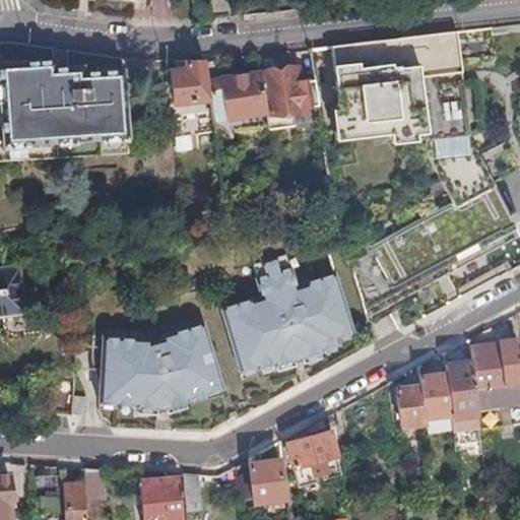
[(228,0),(205,0),(208,20),(231,18),(228,0)]
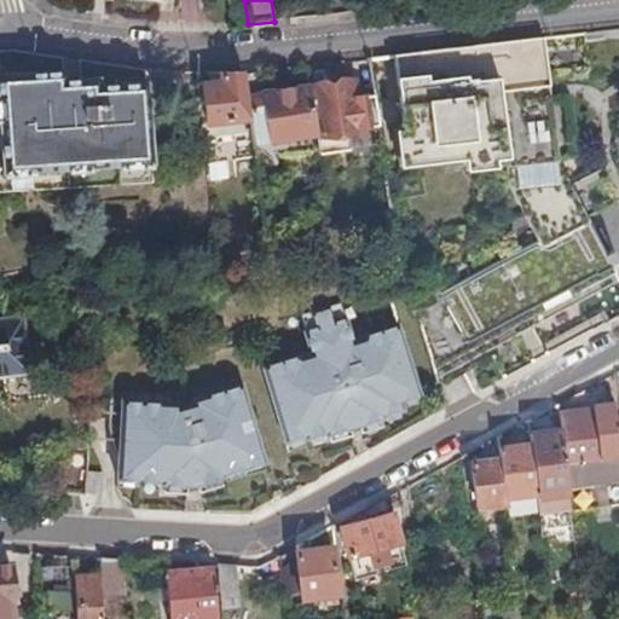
[(416,314),(435,379),(618,279),(611,265),(618,261),(614,254),(607,256),(586,217),(556,157),(542,38),(539,38),(533,39),(492,44),(453,47),(437,50),(421,52),(392,56),(401,123),(377,128),(383,161),(453,154),(455,161),(507,155),(510,181),(539,237),(439,291),(444,299),(416,314)]
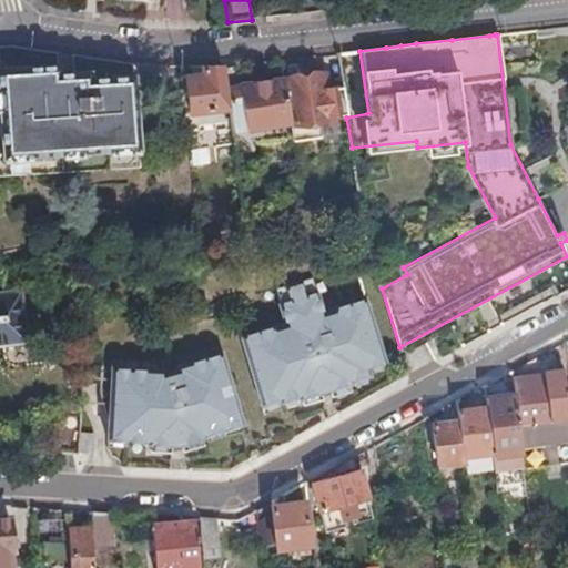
[(32,67),(41,131),(43,155),(63,153),(62,148),(82,145),(82,152),(111,150),(110,144),(111,144),(104,77),(92,78),(91,71),(60,73),(59,64),(32,67)]
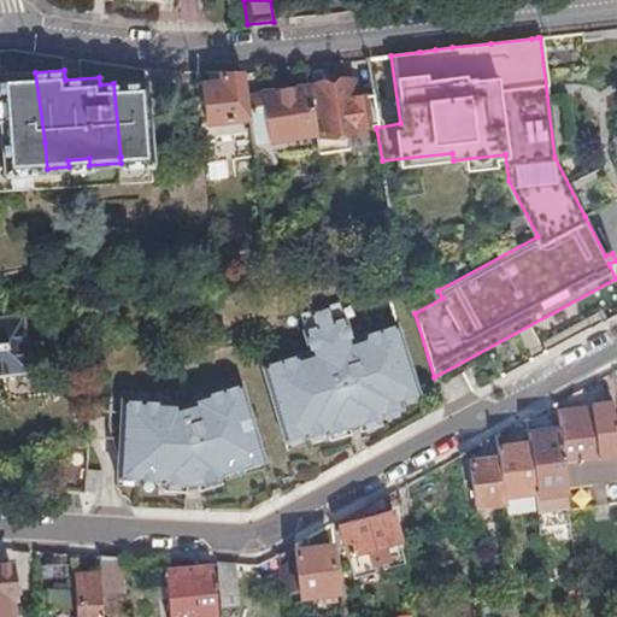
[(258,71),(244,72),(250,117),(253,142),(315,133),(307,86),(262,93),(258,71)]
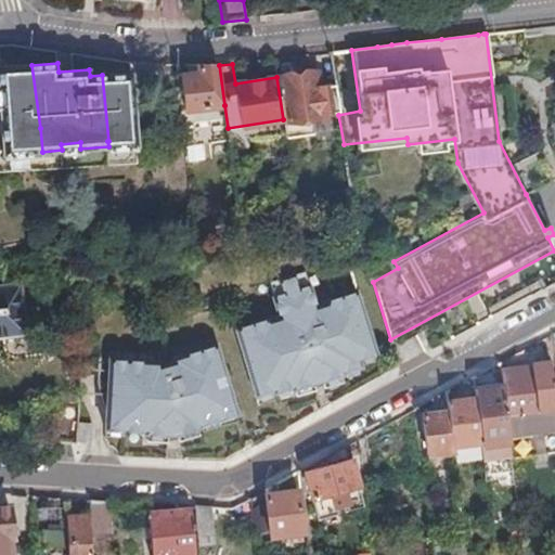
[(29,145),(29,153),(42,152),(40,128),(31,65),(0,67),(0,88),(2,88),(3,108),(0,108),(0,117),(2,147),(29,145)]
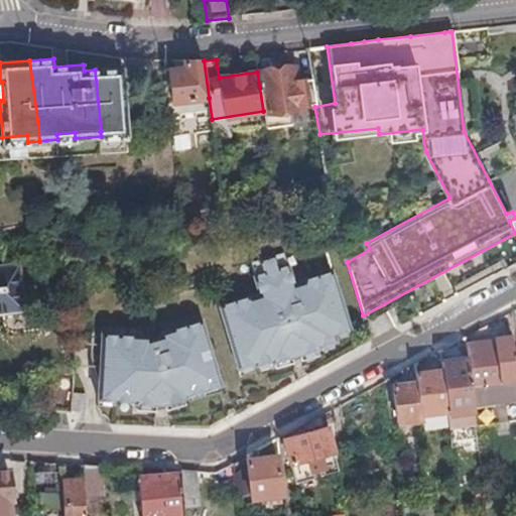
[(168,71),(173,102),(209,98),(204,60),(183,60),(184,70),(168,71)]
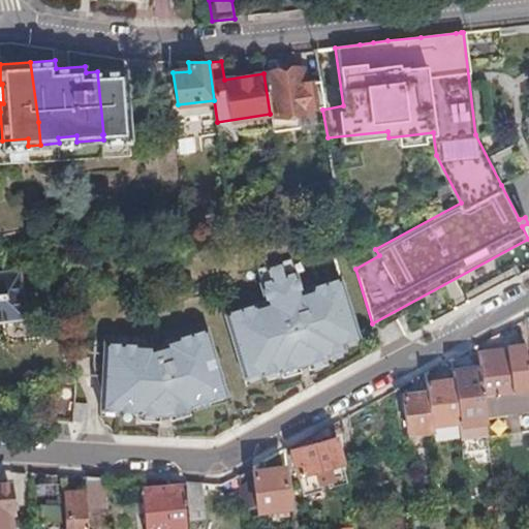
[(302,68),(263,73),(270,114),(271,118),(309,112),(308,110),(322,106),(319,81),(305,83),(302,68)]
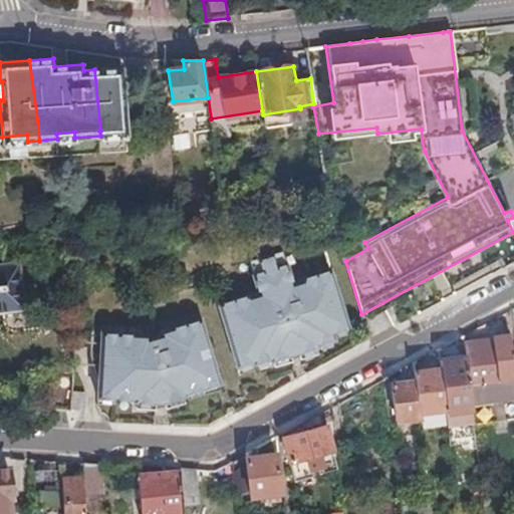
[(121,68),(94,69),(100,131),(125,129),(121,68)]
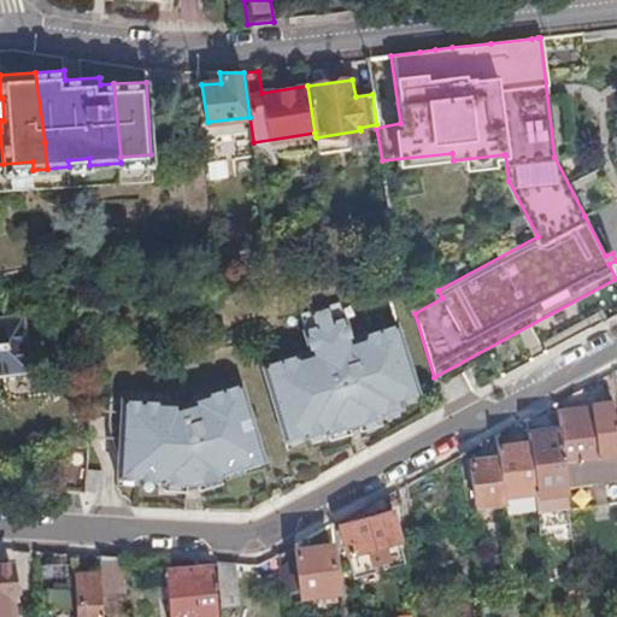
[(298,358),(298,357),(260,368),(283,444),(304,438),(304,440),(324,434),(324,436),(328,435),(330,442),(350,436),(347,429),(358,425),(360,433),(381,427),(378,421),(382,419),(381,417),(401,411),(399,404),(418,398),(398,325),(352,340),(352,342),(340,346),(328,306),(298,315),(310,356),(298,358)]
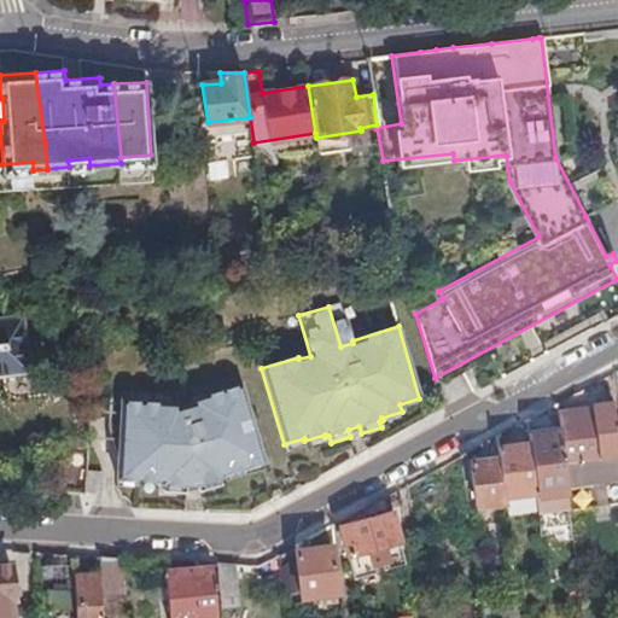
[(0,373),(28,371),(23,320),(0,322),(0,373)]
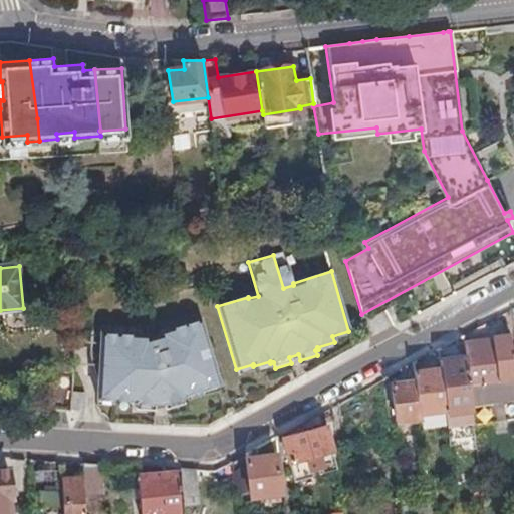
[(147,340),(147,336),(100,335),(97,401),(134,403),(134,405),(137,405),(137,412),(156,412),(156,404),(165,405),(164,411),(183,405),(181,400),(185,399),(184,397),(219,387),(200,321),(158,333),(159,337),(147,340)]
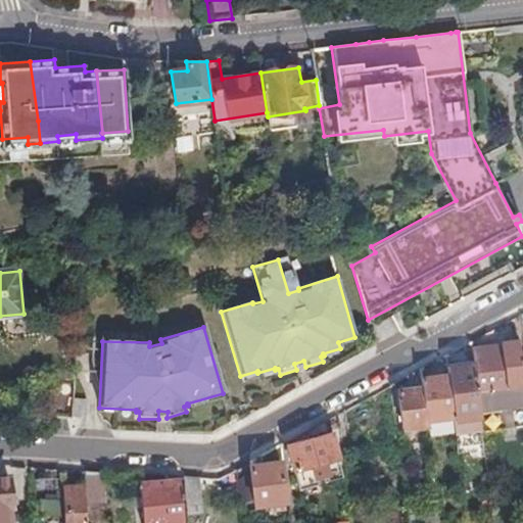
[(501,346),(502,352),(507,389),(522,387),(522,366),(522,367),(519,344),(501,346)]
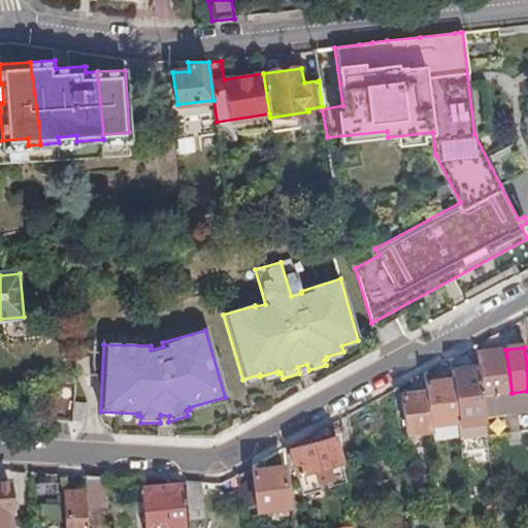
[(505,350),(475,353),(476,359),(506,356),(505,350)]
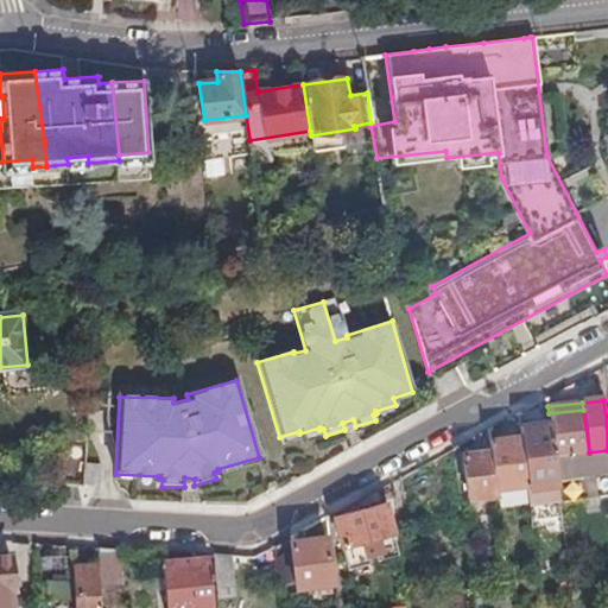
[(549,413),(550,425),(553,457),(589,453),(583,410),(549,413)]
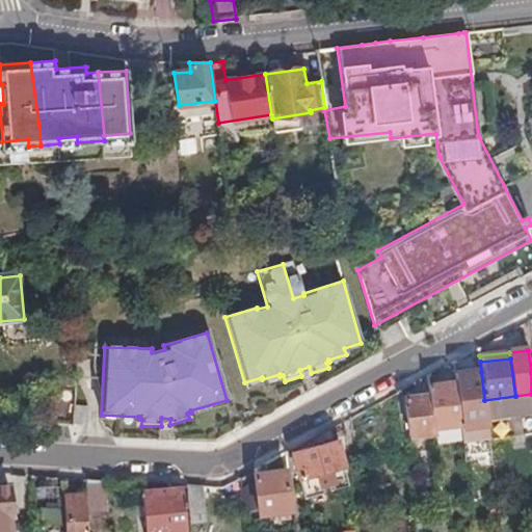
[(457,384),(461,428),(461,429),(487,427),(487,422),(484,400),(481,372),(456,375),(457,384)]
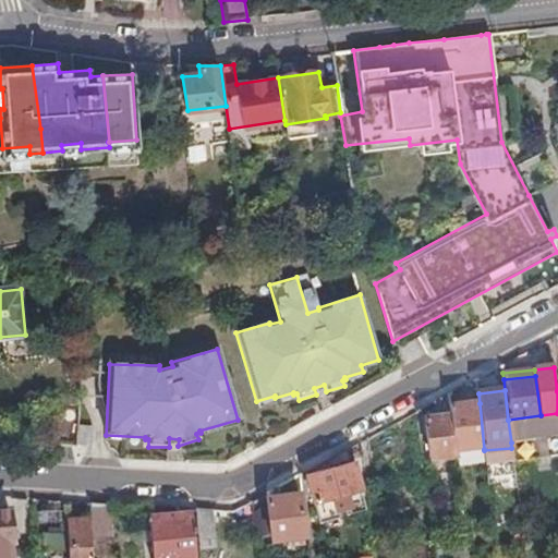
[(450,405),(451,410),(456,452),(484,450),(484,449),(480,403),(450,405)]
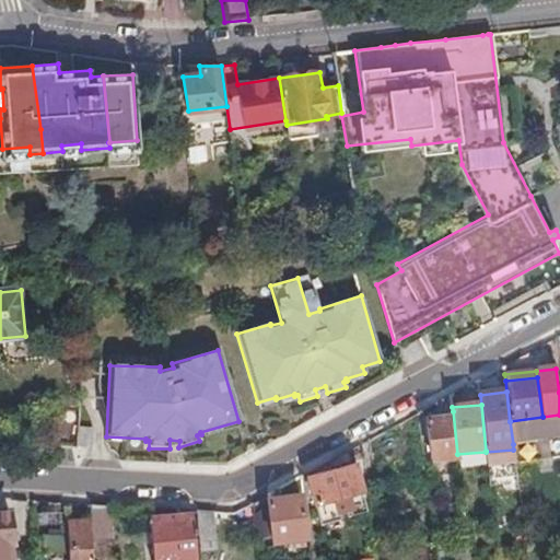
[(427,421),(431,463),(457,459),(457,454),(453,411),(446,412),(446,418),(427,421)]
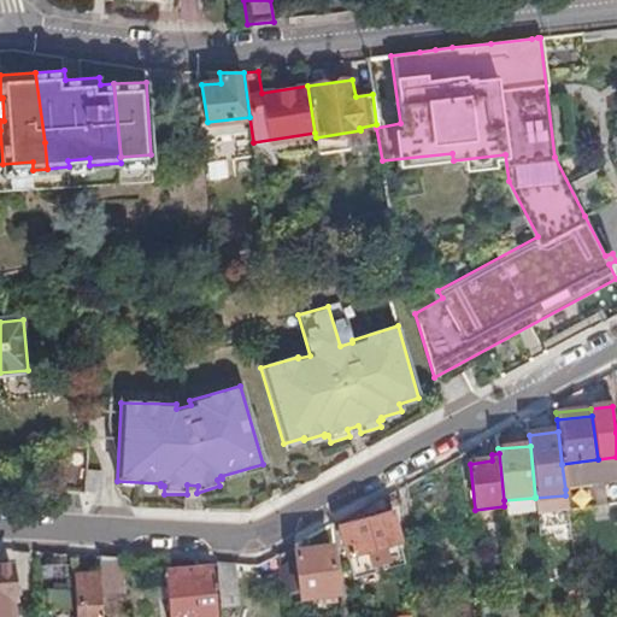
[(62,462),(59,492),(84,494),(86,492),(86,471),(87,456),(62,462)]
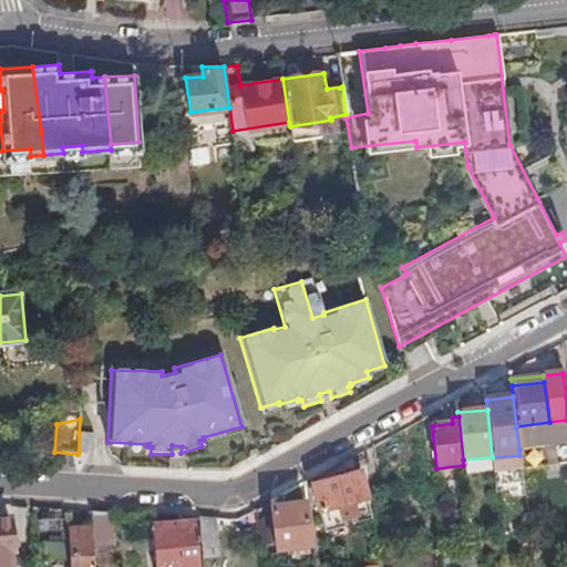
[(93,434),(79,433),(79,452),(92,453),(93,434)]
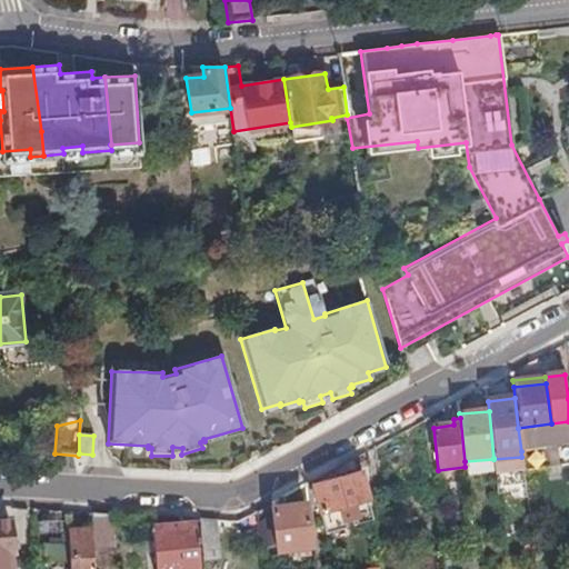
[(360,473),(312,488),(320,515),(367,500),(360,473)]
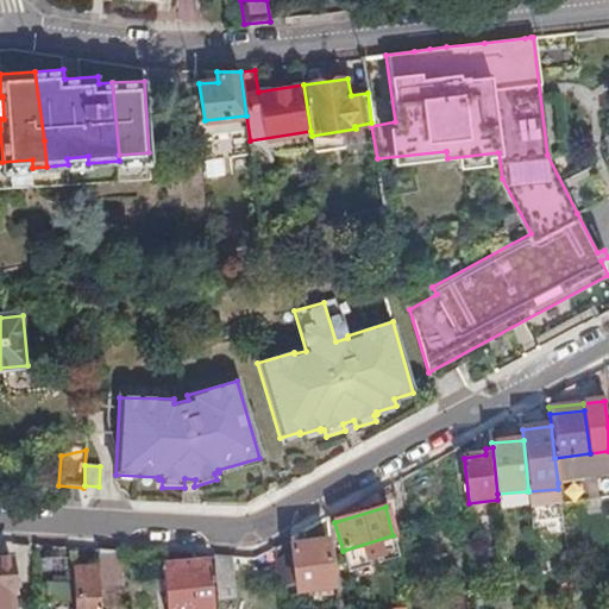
[(292,547),(296,591),(314,589),(315,597),(333,596),(327,540),(305,544),(305,545),(292,547)]
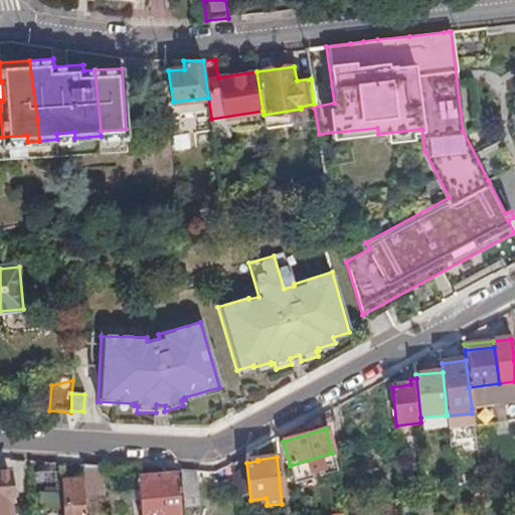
[(82,466),(82,481),(83,497),(102,497),(101,467),(82,466)]
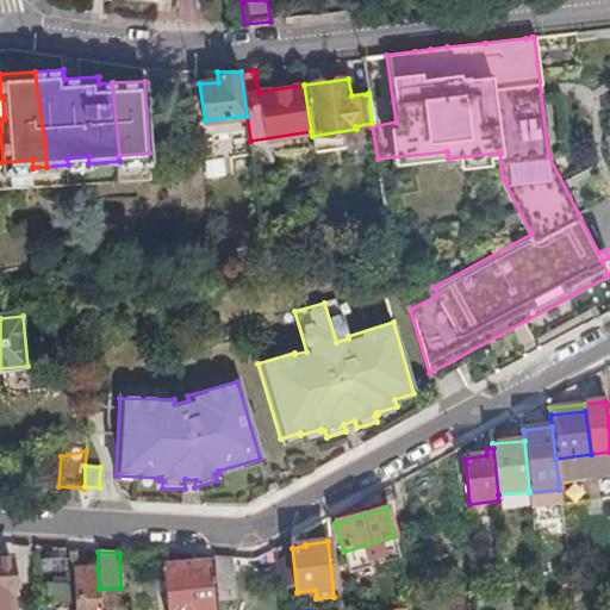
[(0,609),(10,609),(8,593),(12,593),(8,558),(0,558),(0,609)]
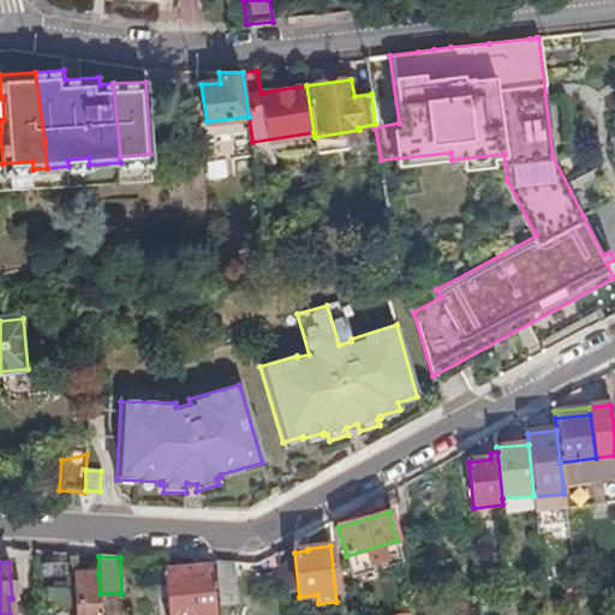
[(234,563),(215,563),(219,598),(238,597),(234,563)]
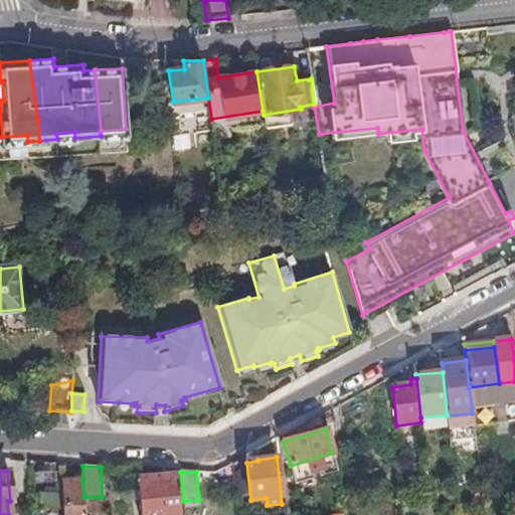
[(181,514),(177,474),(138,478),(141,514),(181,514)]
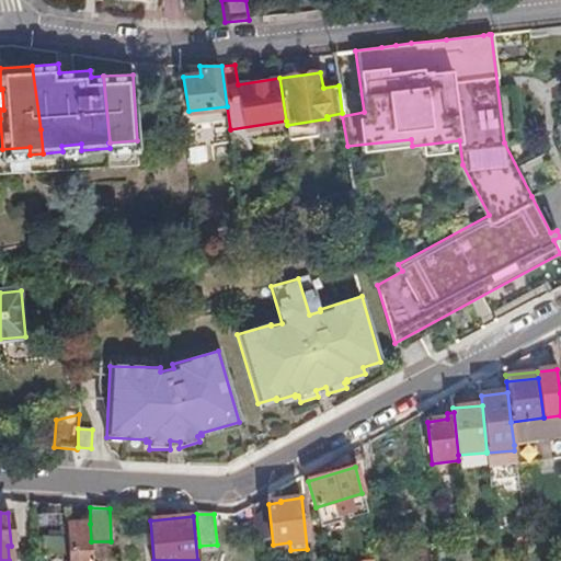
[(69,524),(70,560),(91,560),(91,541),(90,524),(69,524)]
